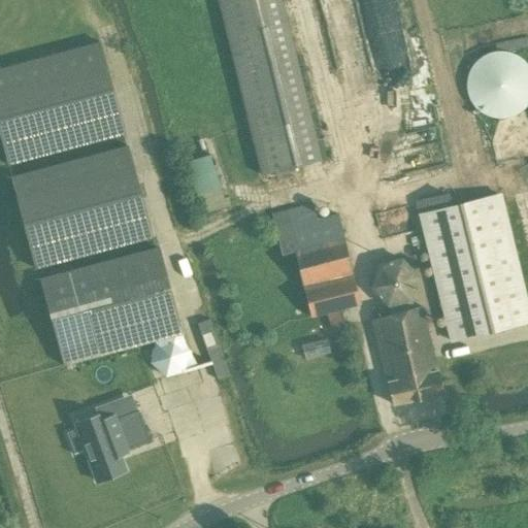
[(220,0),(261,173),(321,160),(283,0),(220,0)]
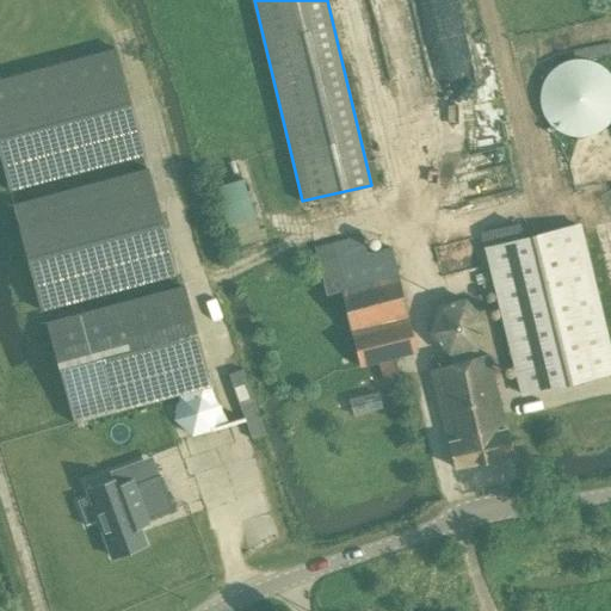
[(115,50),(0,80),(0,156),(8,190),(143,154),(115,50)]
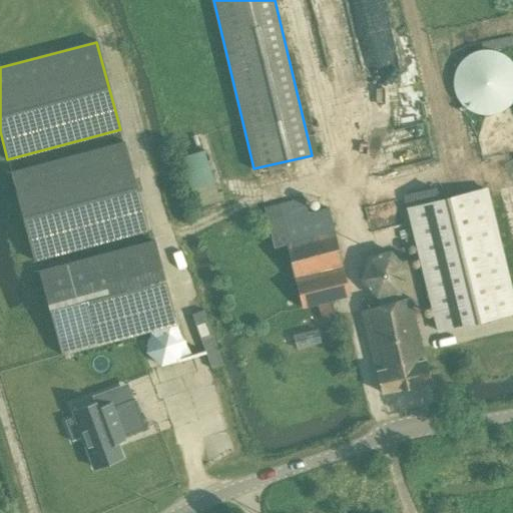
[(512,66),(509,61),(504,58),(497,55),(493,54),(486,53),(483,54),(476,56),(469,60),(465,64),(462,68),(459,74),(458,79),(457,84),(458,90),(459,96),(462,101),(465,105),(469,108),(474,112),(479,114),(487,115),(493,115),(500,113),(505,110),(509,106),(512,102),(512,66)]
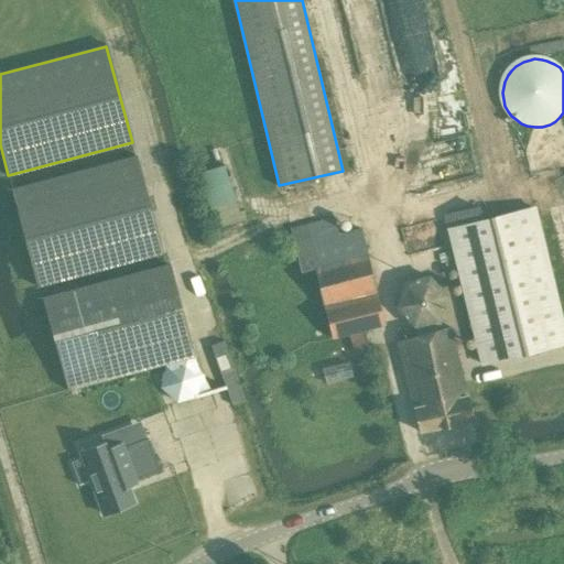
[(136,156),(12,190),(38,286),(162,253),(136,156)]
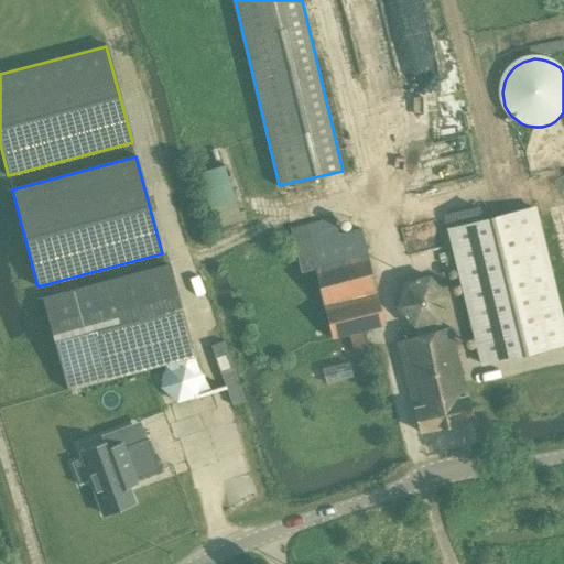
[(563,343),(563,331),(533,206),(481,219),(478,206),(444,215),(481,365),(563,343)]
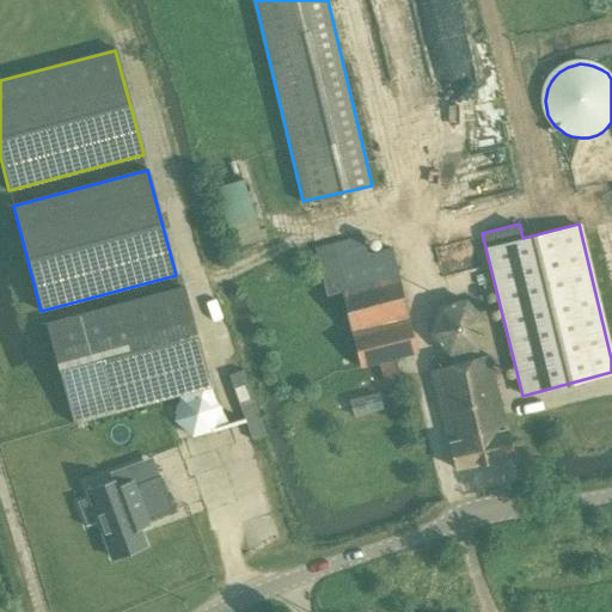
[(417,354),(391,248),(367,254),(362,236),(314,248),(326,295),(342,292),(360,367),(379,363),(383,381),(398,378),(393,359),(417,354)]
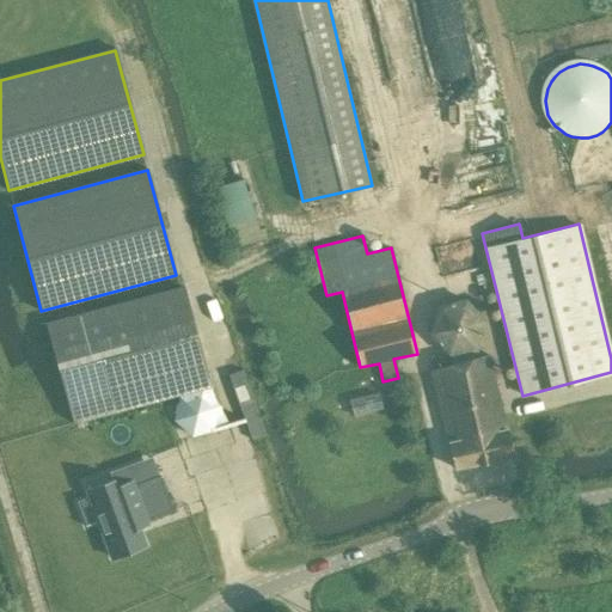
[(183,287),(47,324),(74,423),(181,395),(182,402),(179,403),(191,435),(191,436),(220,428),(212,395),(183,287)]
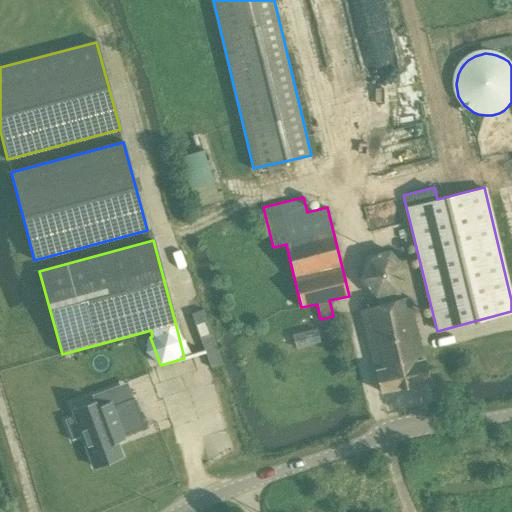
[(400,292),(407,268),(389,251),(364,255),(357,281),(375,298),(400,292)]
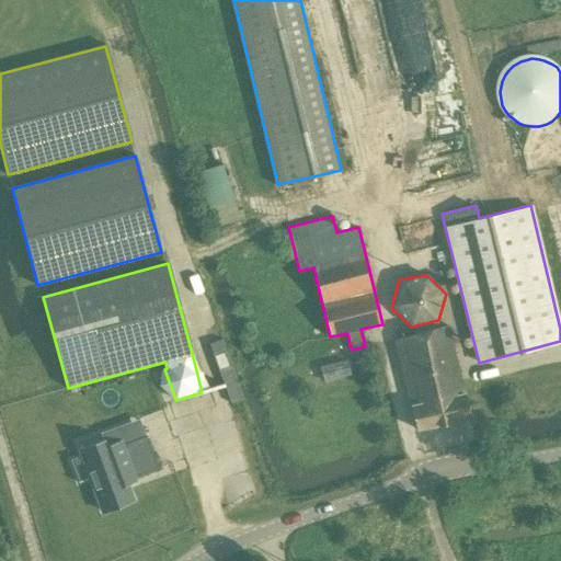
[(464,393),(447,325),(396,340),(412,405),(411,405),(416,431),(471,419),(465,393),(464,393)]
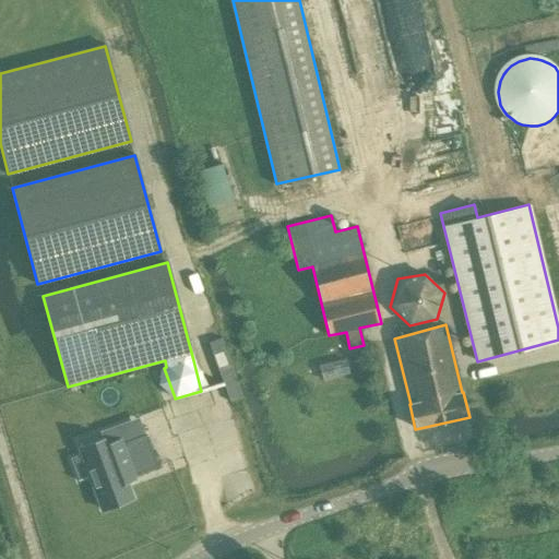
[(229,402),(241,397),(242,397),(222,337),(209,342),(229,402)]
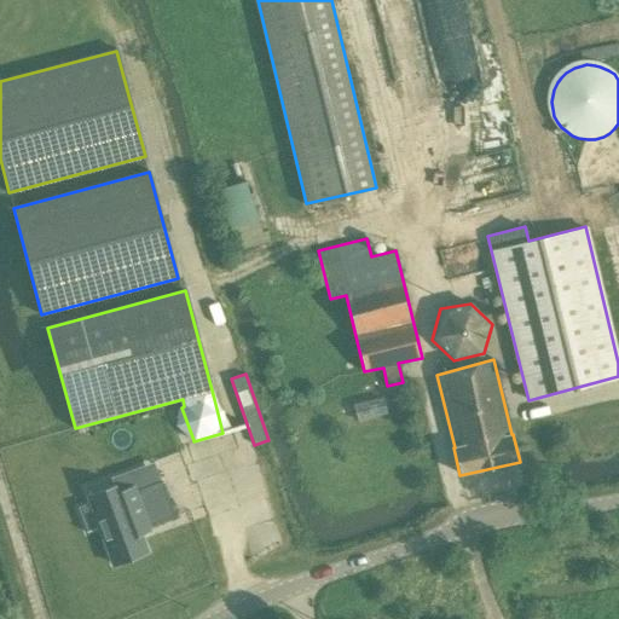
[(90,503),(79,508),(87,531),(86,531),(86,533),(99,528),(113,565),(146,553),(139,531),(146,528),(148,531),(149,530),(148,527),(174,516),(162,481),(160,481),(134,491),(133,487),(127,490),(116,493),(114,487),(87,497),(90,503)]
